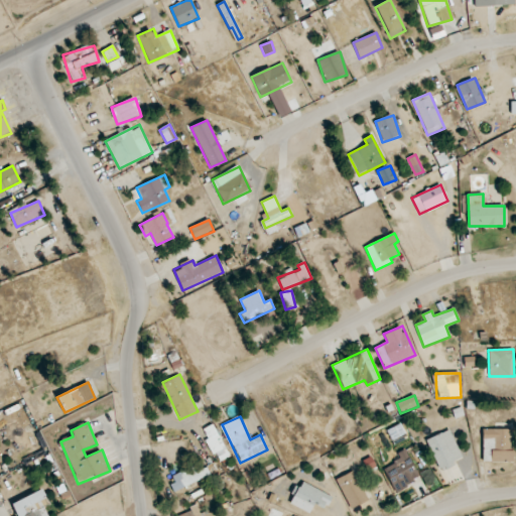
[(218,462),(229,457),(214,423),(203,429),(218,462)]
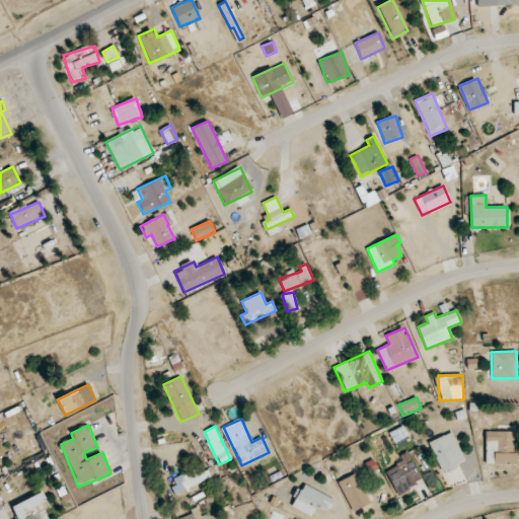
[(486,464),(516,465),(517,432),(486,432),(486,464)]
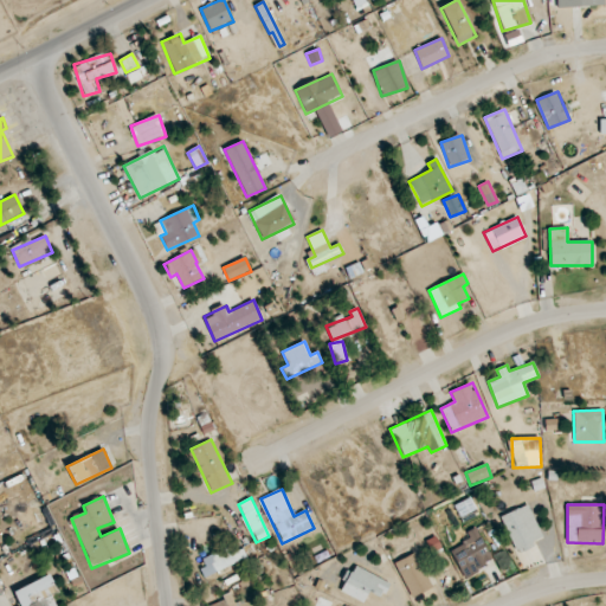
[(543,541),(530,505),(502,515),(515,552),(543,541)]
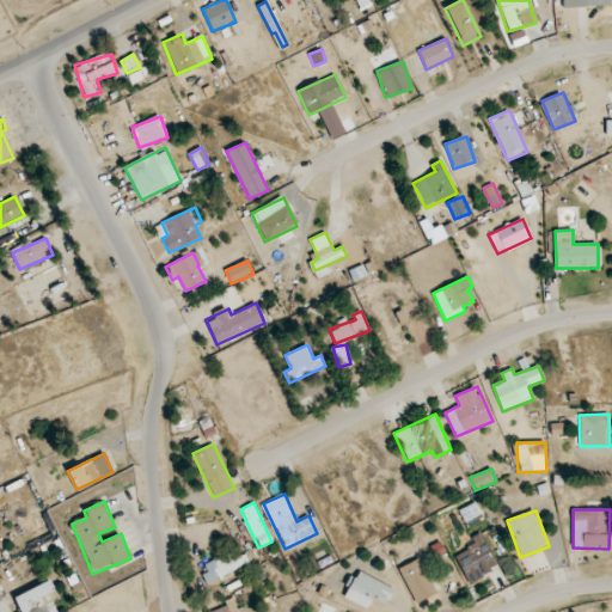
[(466,582),(497,570),(483,532),(471,537),(475,546),(456,554),(466,582)]
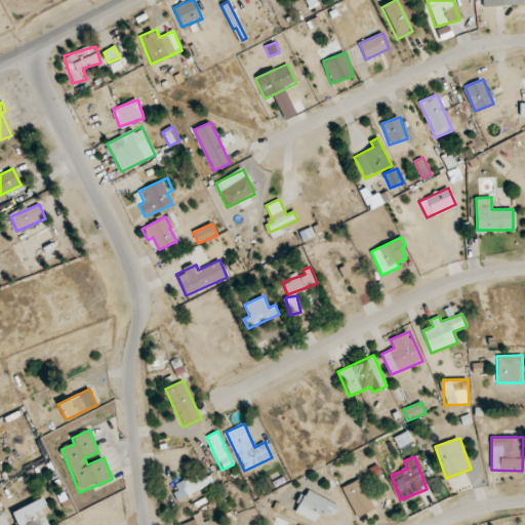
[(381,475),(378,465),(370,468),(374,477),(381,475)]
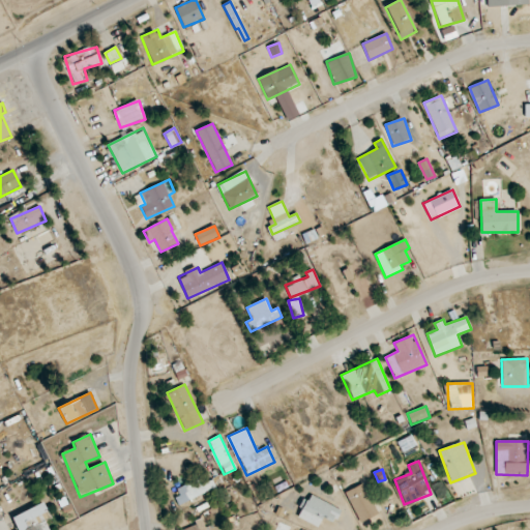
[(212,479),(201,484),(199,479),(174,490),(180,504),(216,490),(212,479)]
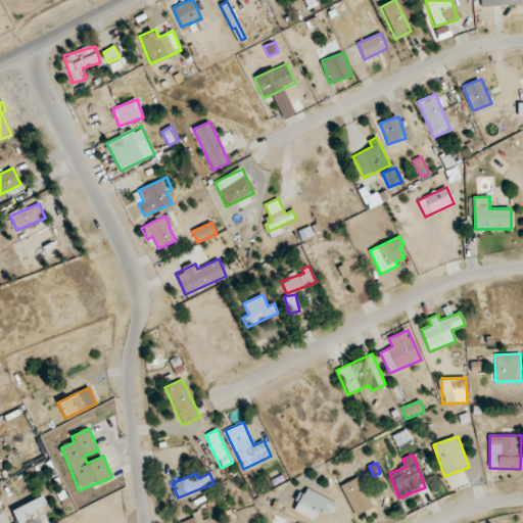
[(352,516),(372,509),(361,478),(341,484),(352,516)]
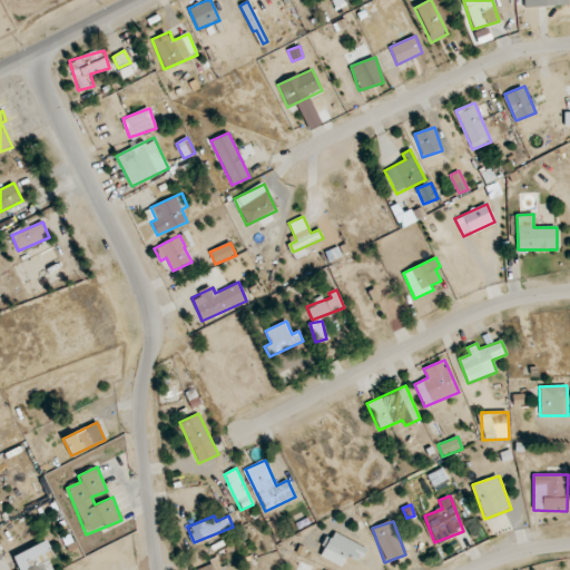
[(361,561),(366,549),(333,531),(321,557),(342,567),(347,554),(361,561)]
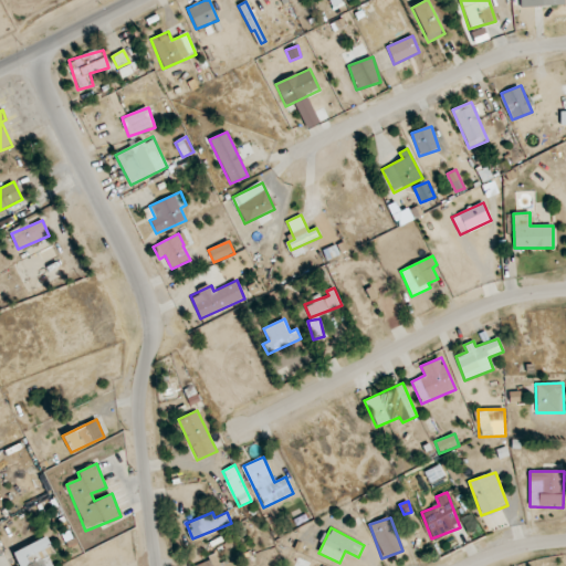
[(30,565),(27,565),(52,565),(48,555),(52,553),(49,545),(25,555),(30,565)]
